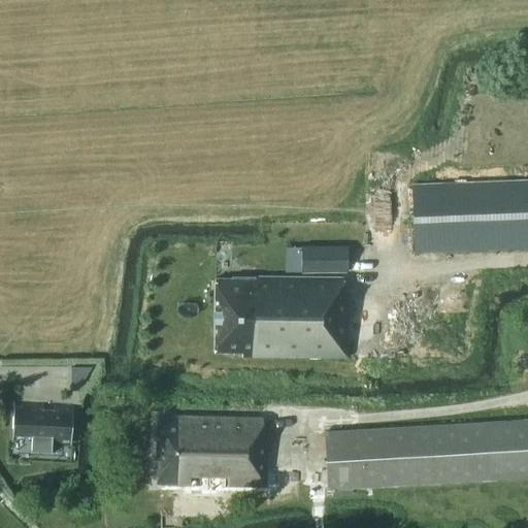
[(527,182),(408,187),(410,252),(527,248),(527,182)]
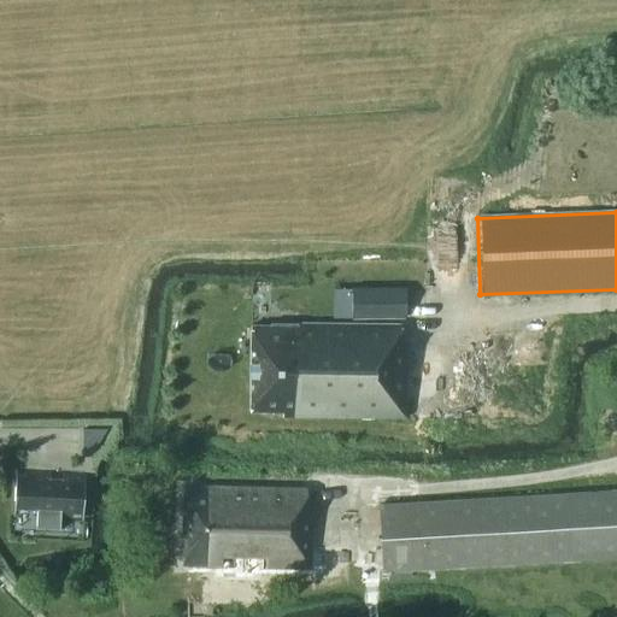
[(404,292),(352,292),(352,318),(404,318),(404,292)]
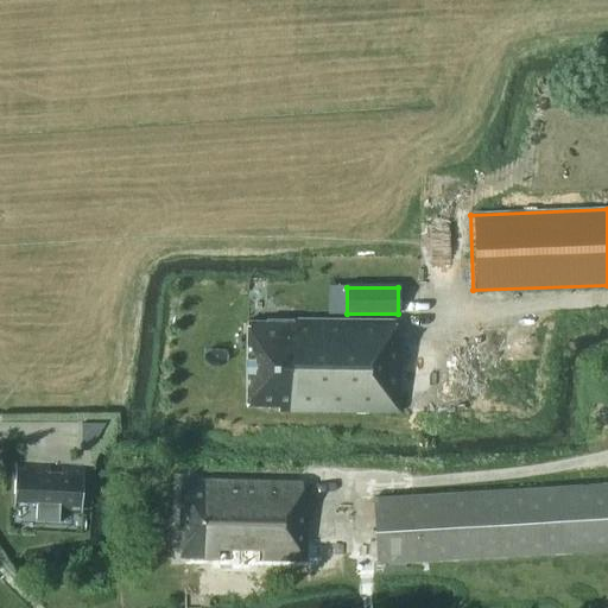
[(247,322),(246,405),(279,405),(279,411),(399,412),(400,342),(394,342),(394,320),(266,320),(266,322),(247,322)]
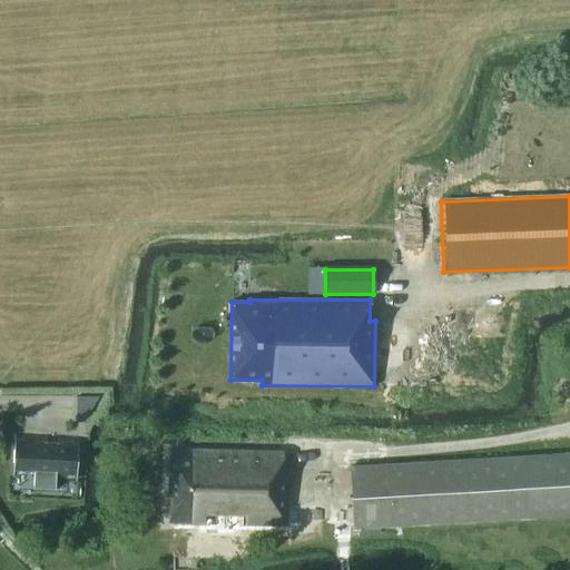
[(91,410),(98,396),(76,396),(76,409),(91,410)]
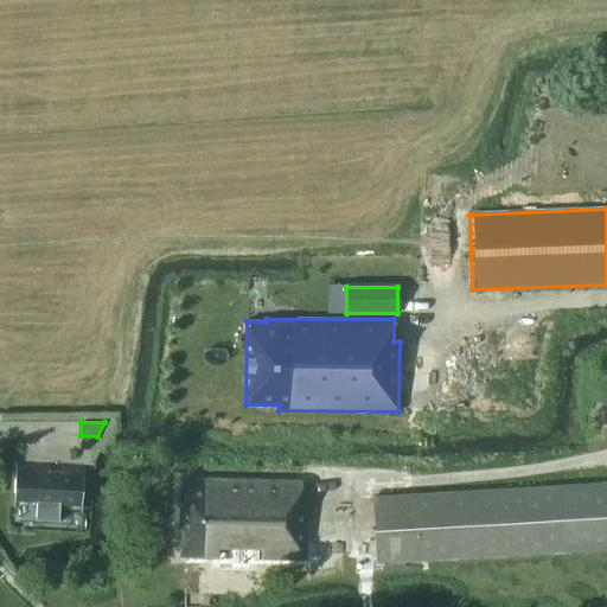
[(84,466),(63,465),(62,468),(48,467),(49,464),(16,461),(13,509),(14,509),(16,499),(37,500),(36,518),(34,518),(34,519),(61,522),(61,519),(59,519),(59,512),(81,513),(82,494),(89,496),(90,481),(83,481),(84,466)]
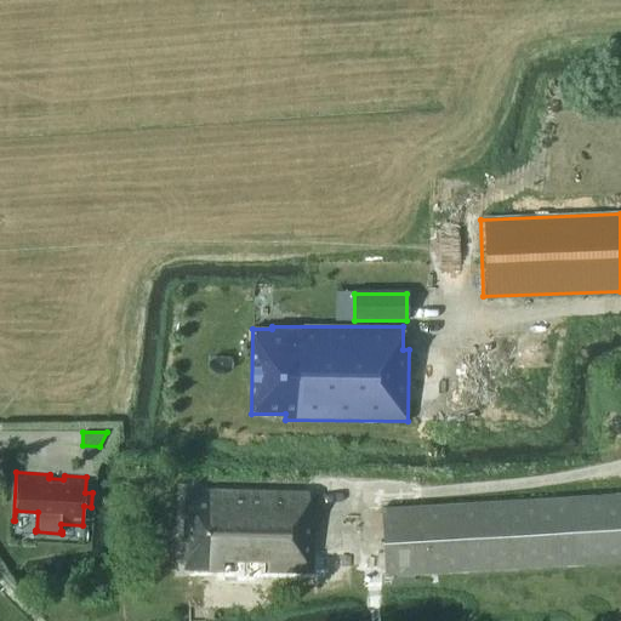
[(620,489),(381,505),(386,576),(620,562),(620,489)]
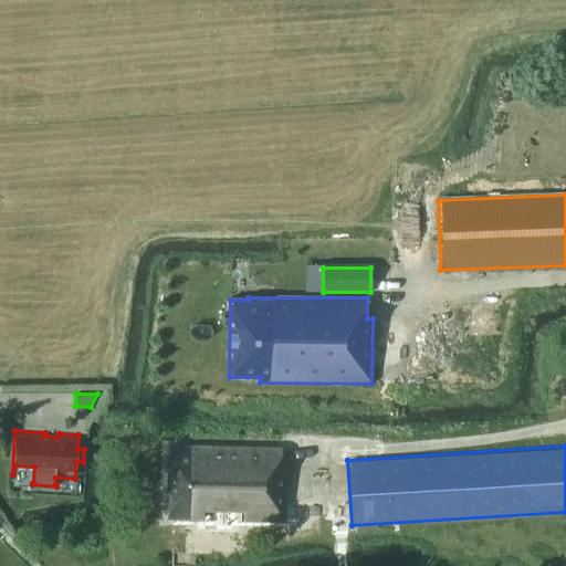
[(281,470),(281,449),(168,447),(166,513),(167,513),(167,519),(203,520),(203,510),(244,510),(244,520),(284,521),(285,470),(281,470)]
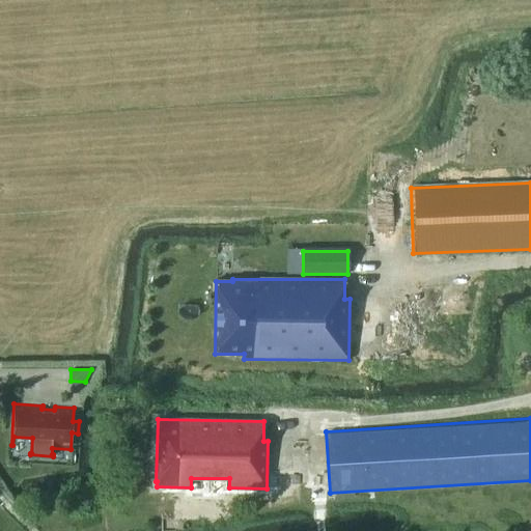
All buildings are outlined.
